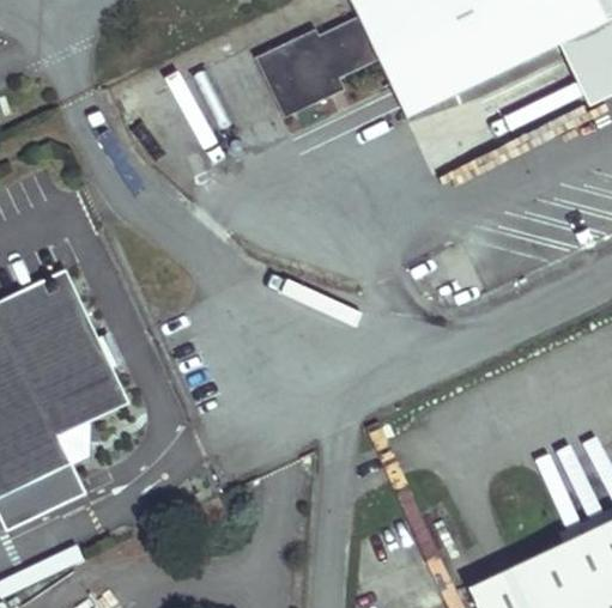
[(611,19),(603,0),(350,0),(358,18),(316,37),(310,24),(253,52),(283,117),(343,90),(338,79),(380,60),(407,119),(611,23),(611,19)]
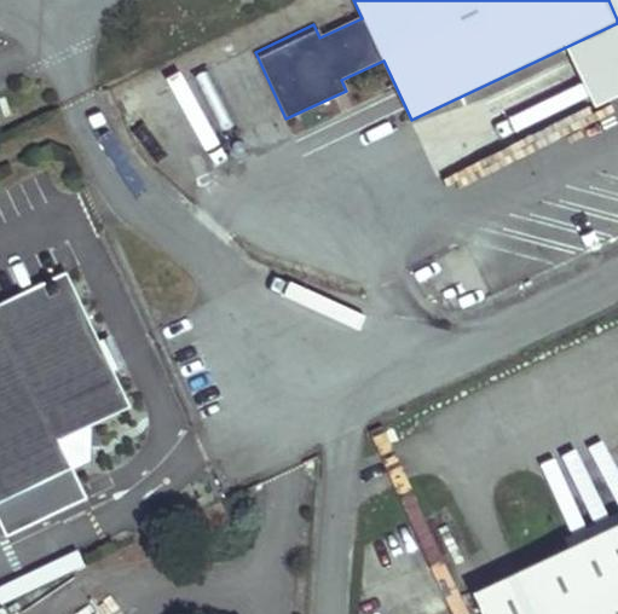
[(35,302),(74,284),(67,270),(29,288),(35,302)]
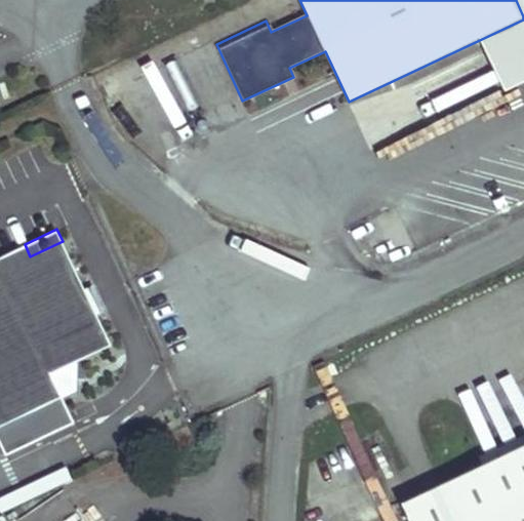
[(0,440),(6,452),(74,421),(62,395),(51,371),(77,359),(111,343),(96,313),(89,316),(77,290),(84,287),(63,241),(30,256),(25,244),(0,255),(0,440)]
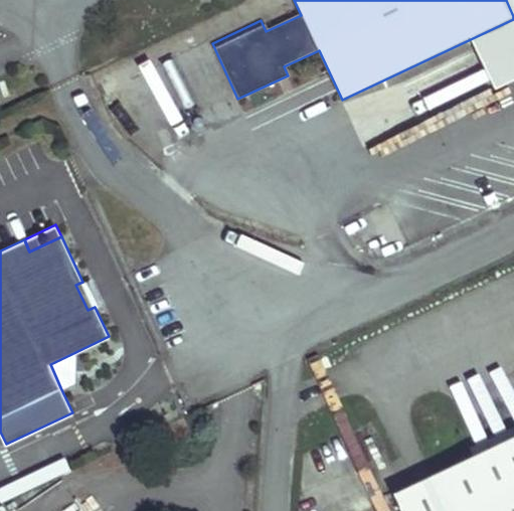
[(99,305),(88,280),(82,282),(75,285),(88,310),(95,307),(99,305)]
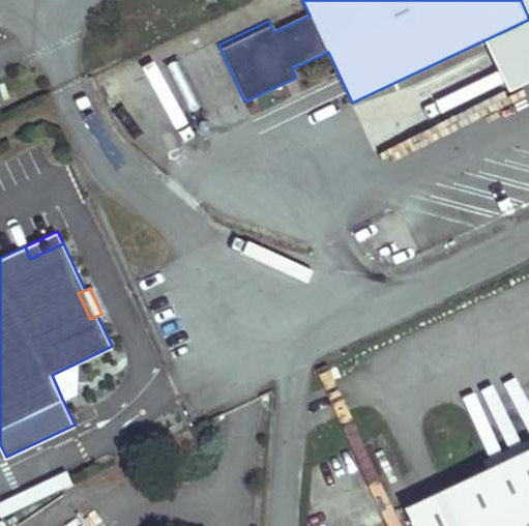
[(78,391),(78,362),(52,375),(62,399),(78,391)]
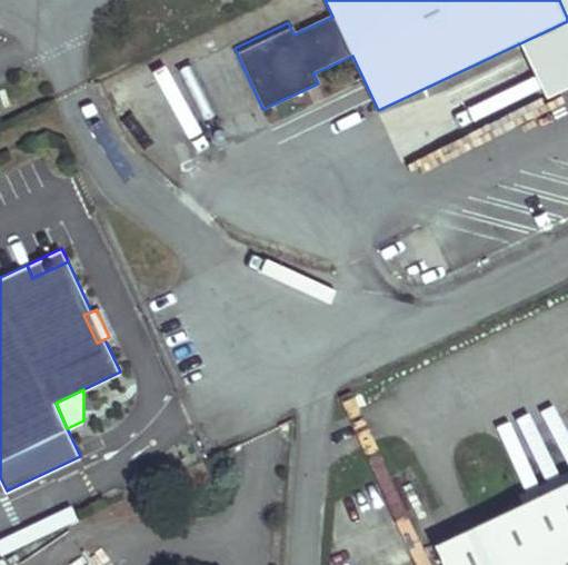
[(567,481),(434,545),(444,564),(567,564),(567,481)]
